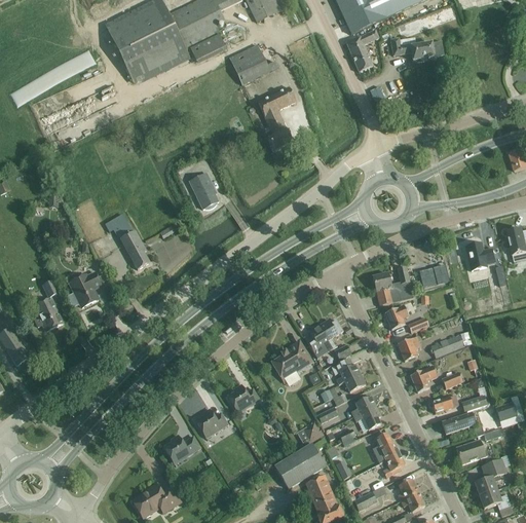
[(153,0),(105,25),(134,83),(211,44),(190,2),(189,0),(153,0)]
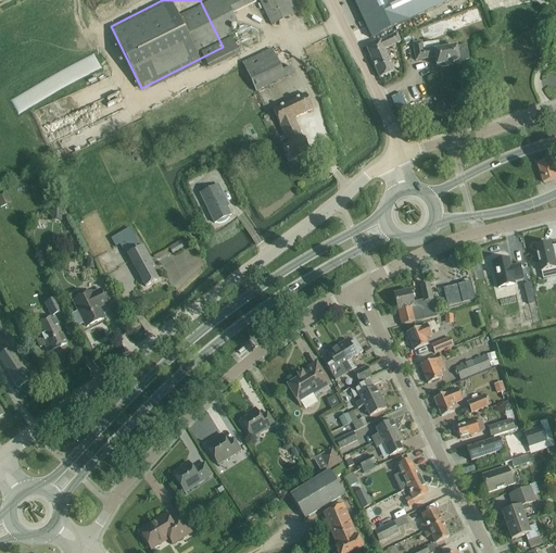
[(261,0),(267,13),(272,22),(289,13),(299,9),(294,0),(261,0)]
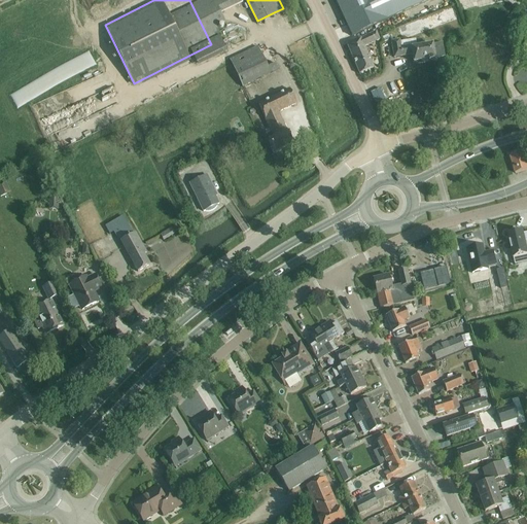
[(336,0),(352,33),(423,0),(336,0)]
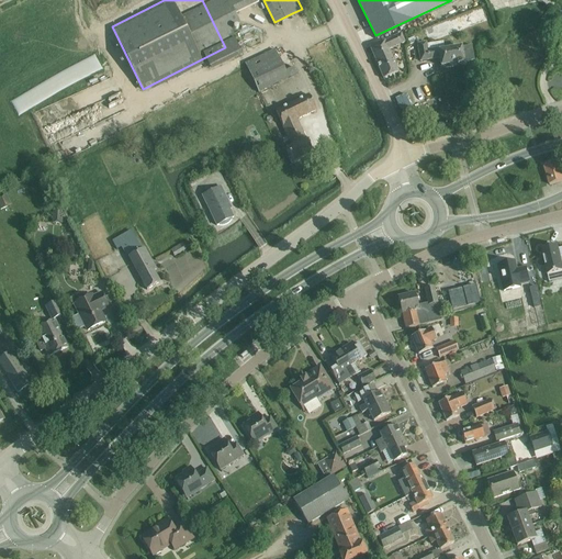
[(461,12),(428,26),(435,41),(471,25),(464,11),(461,12)]
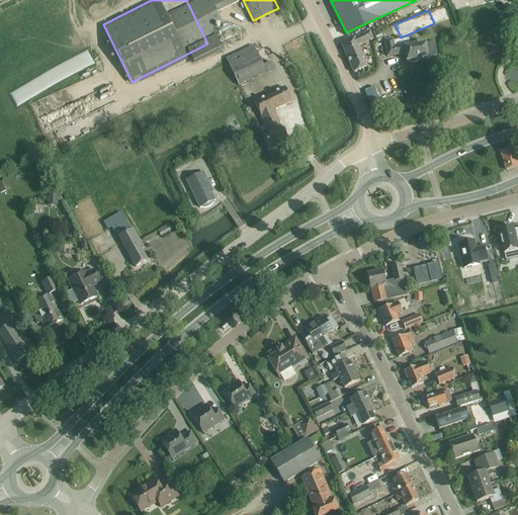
[(244,38),(243,18),(222,18),(223,38),(244,38)]
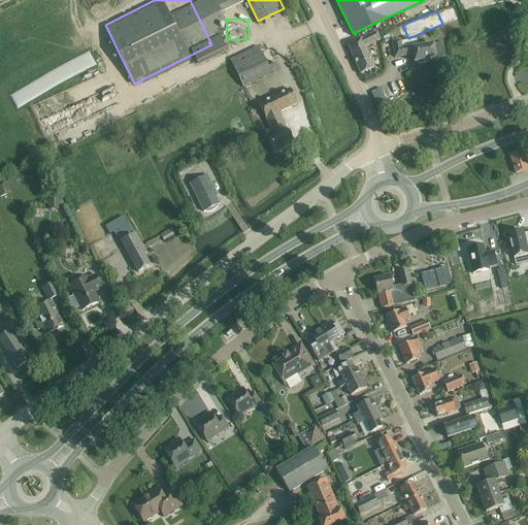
[(357,38),(348,42),(360,71),(374,65),(365,43),(380,36),(376,28),(357,38)]
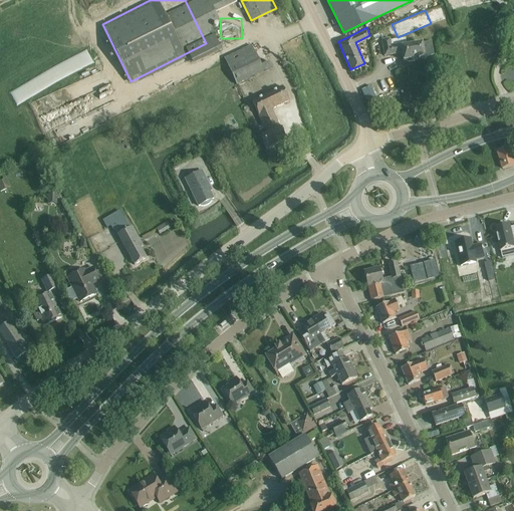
[(425,54),(422,40),(401,44),(401,42),(391,44),(390,36),(381,37),(384,53),(402,50),(404,58),(425,54)]
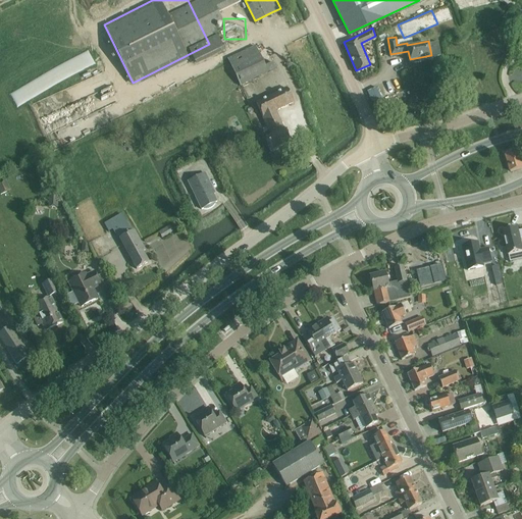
[(264,61),(255,43),(227,56),(240,84),(274,67),(272,60),(265,63),(264,61)]
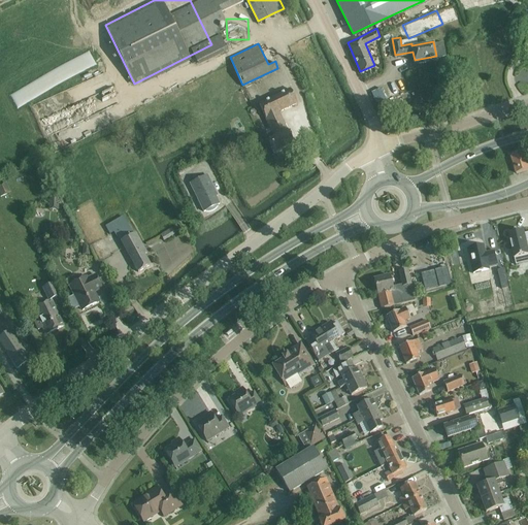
[(268,136),(275,151),(294,142),(288,129),(278,109),(297,101),(290,87),(259,101),(273,134),(268,136)]
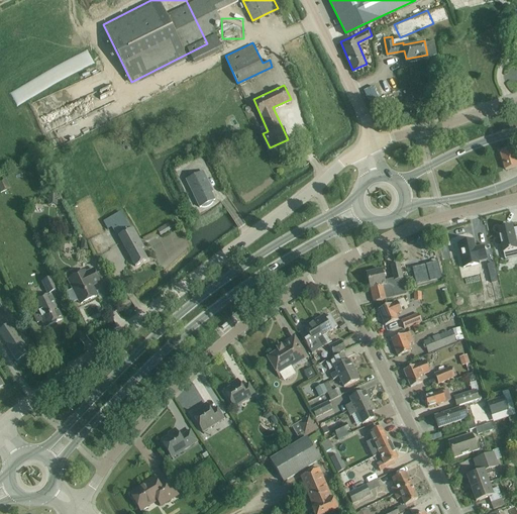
[(507,147),(500,149),(505,168),(512,166),(516,164),(516,155),(514,145),(507,147)]
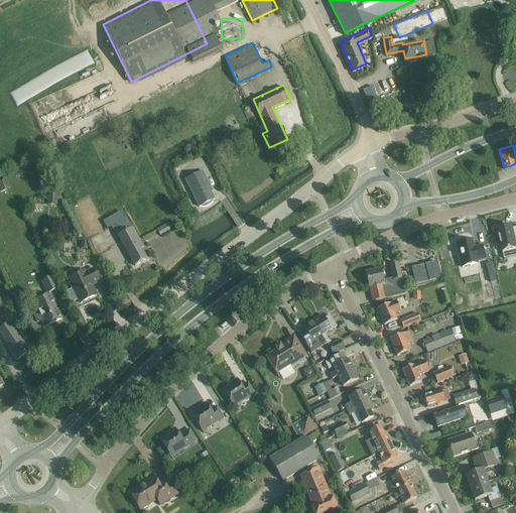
[(192,189),(200,205),(201,204),(202,204),(204,204),(205,204),(207,204),(208,203),(210,202),(211,201),(212,200),(213,198),(215,197),(211,188),(210,189),(207,183),(210,182),(203,168),(185,177),(189,184),(191,183),(195,188),(192,189)]
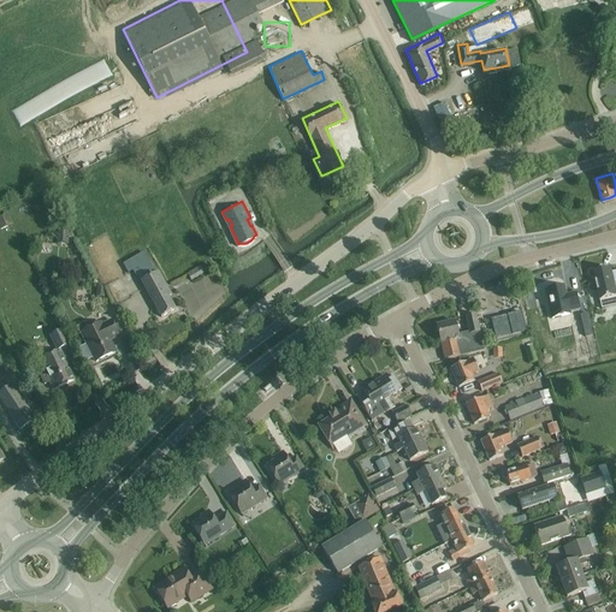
[(7,209),(0,213),(0,226),(12,221),(7,209)]
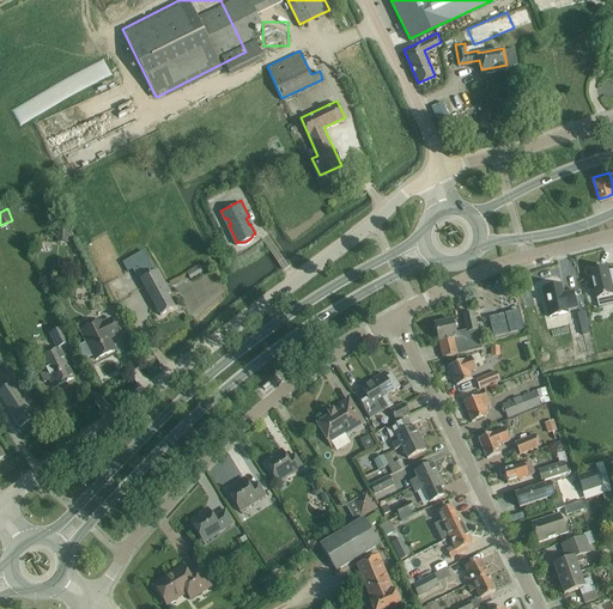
[(58,227),(56,239),(67,239),(68,227),(58,227)]
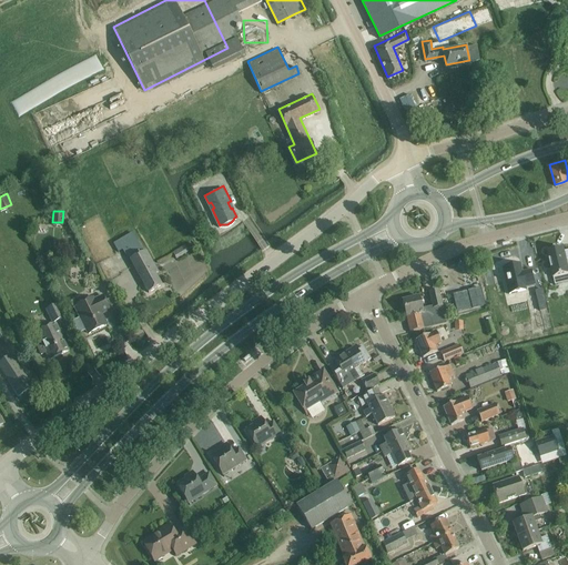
[(113,242),(118,250),(123,246),(130,256),(143,281),(149,290),(162,282),(155,271),(159,269),(152,260),(145,248),(143,250),(132,230),(113,242)]
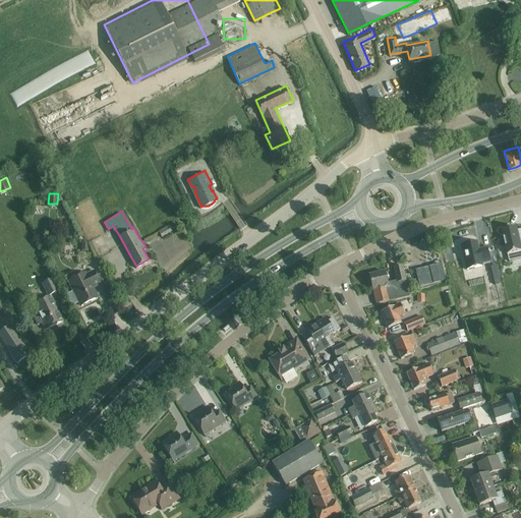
[(158,228),(162,235),(172,229),(168,223),(158,228)]
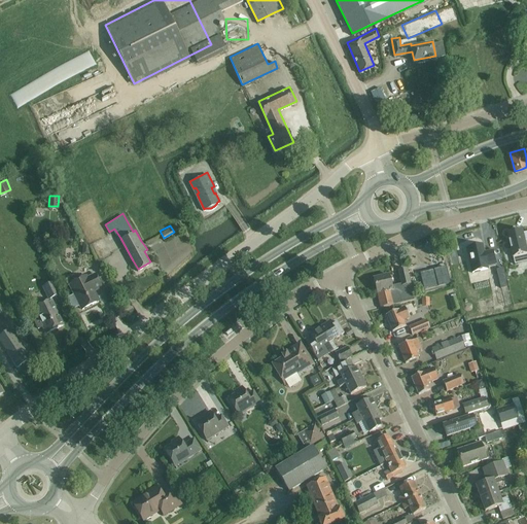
[(523,228),(507,231),(515,263),(526,258),(526,229),(524,231),(523,228)]
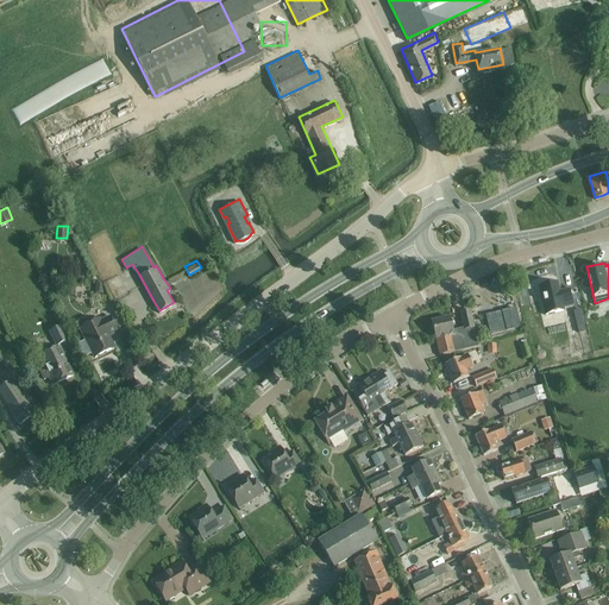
[(194,284),(198,291),(217,283),(212,273),(201,279),(201,281),(194,284)]
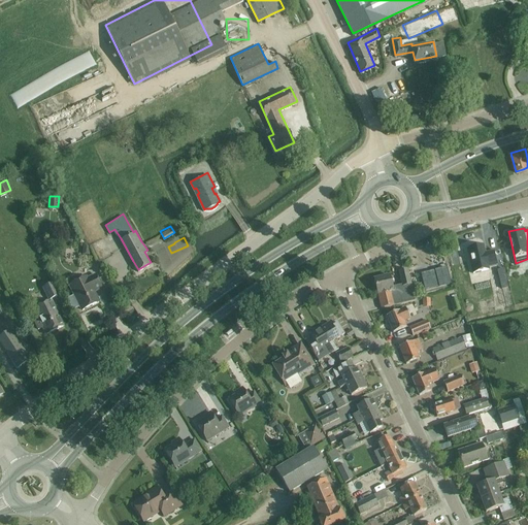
[(483,243),(467,247),(473,270),(489,267),(488,264),(497,262),(494,249),(485,251),(483,243)]
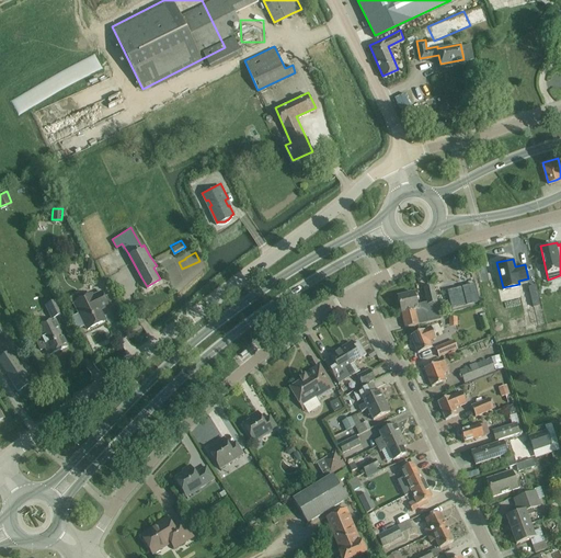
[(413,291),(398,294),(405,326),(441,317),(439,315),(446,314),(443,299),(436,302),(436,299),(437,299),(433,284),(423,286),(426,299),(416,303),(413,291)]
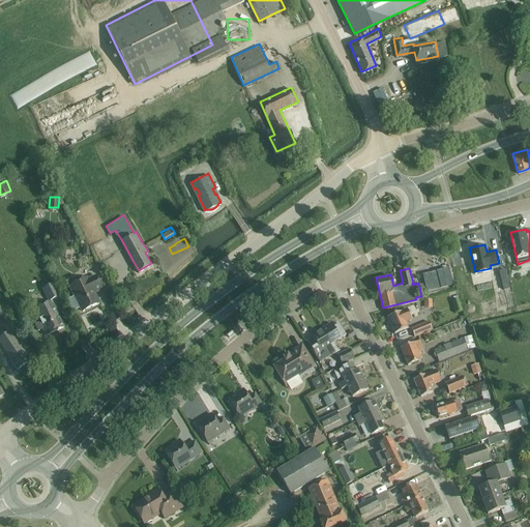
[(88,277),(87,275),(79,280),(77,274),(66,280),(68,285),(70,284),(76,294),(67,297),(74,309),(81,304),(83,309),(98,301),(93,290),(101,286),(96,274),(88,277)]
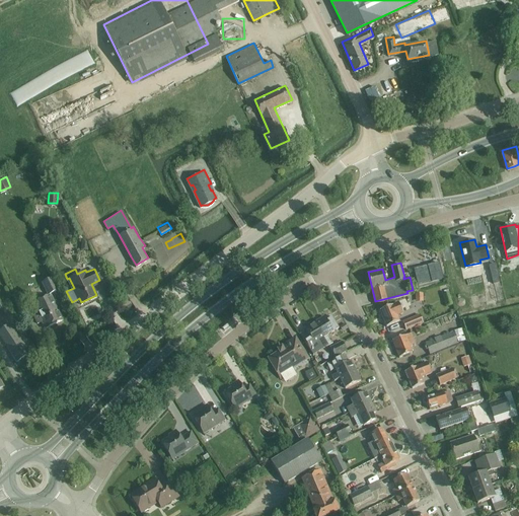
[(422,285),(427,280),(423,275),(418,280),(422,285)]
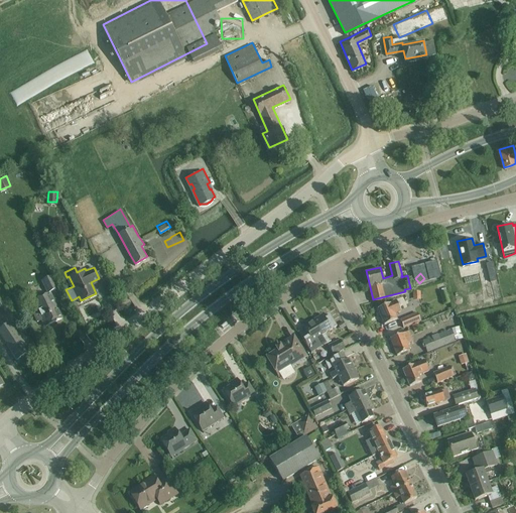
[(51,275),(43,279),(49,290),(57,286),(51,275)]
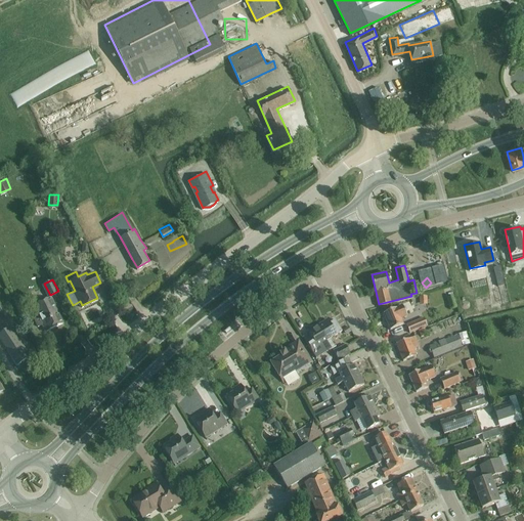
[(419,294),(420,302),(428,302),(427,294),(419,294)]
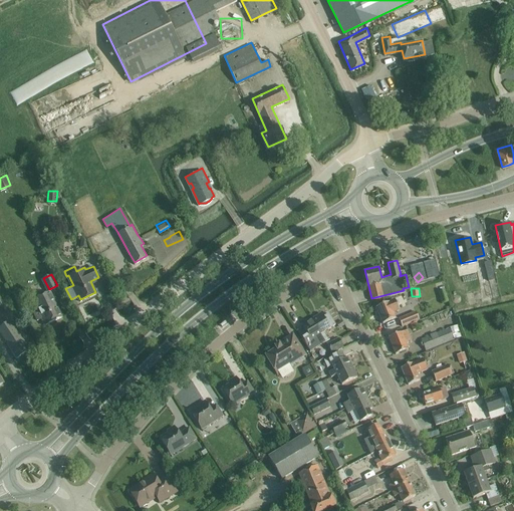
[(439,290),(442,300),(447,299),(444,289),(439,290)]
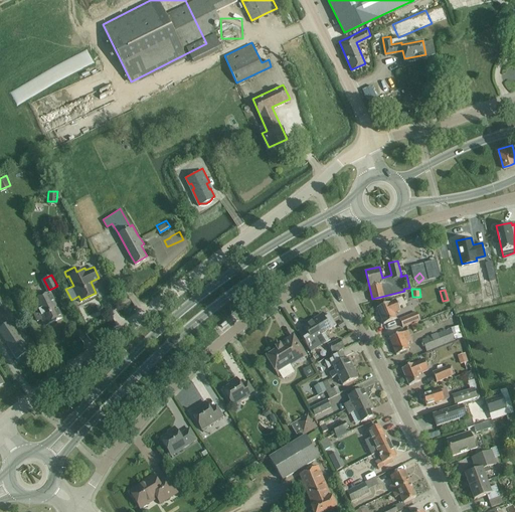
[(34,299),(41,314),(45,323),(61,316),(49,292),(34,299)]
